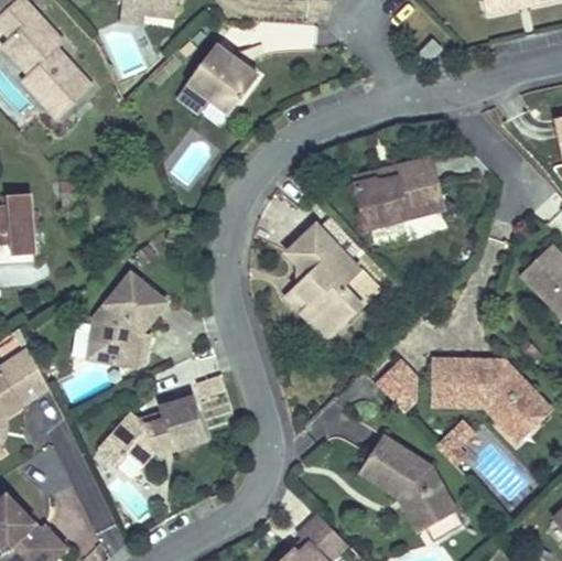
[(63,42),(24,0),(14,0),(0,13),(0,27),(10,38),(8,52),(28,73),(38,84),(31,90),(57,119),(93,86),(66,58),(61,64),(51,53),(56,47),(63,42)]
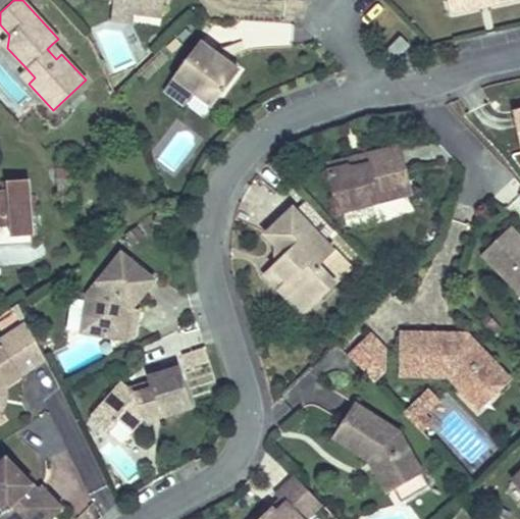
[(91,15),(107,15),(108,0),(91,0),(91,15)]
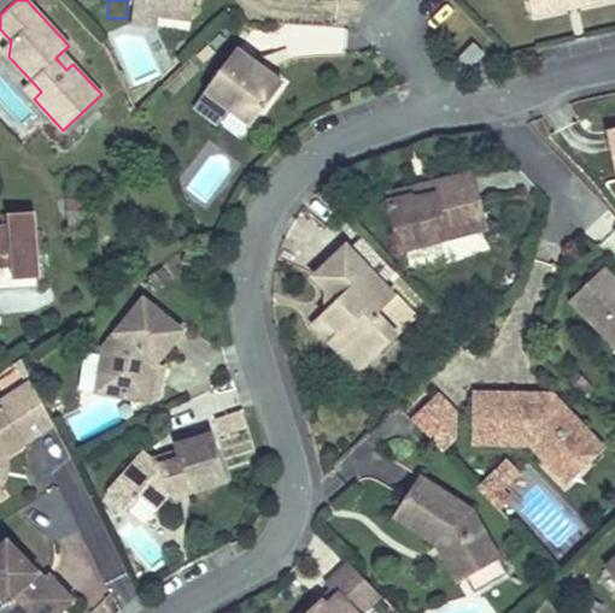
[(134,0),(133,4),(157,6),(157,12),(191,17),(192,0),(134,0)]
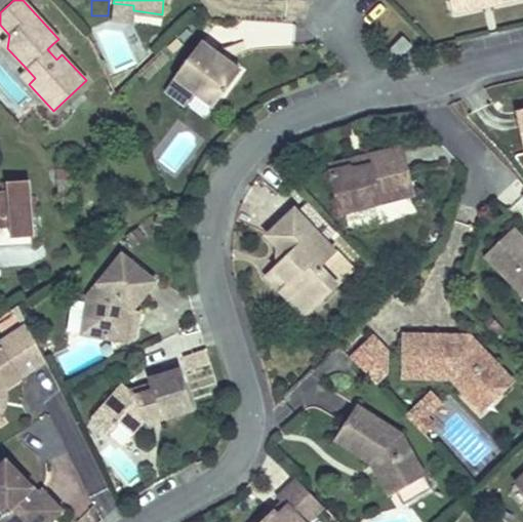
[(171,15),(173,0),(163,0),(162,14),(171,15)]
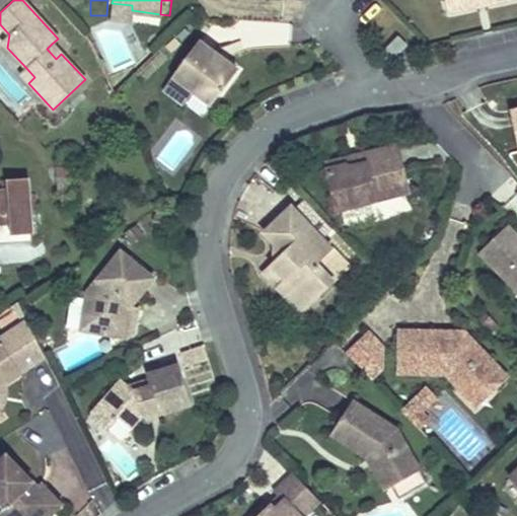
[(443,0),(445,10),(491,0),(443,0)]
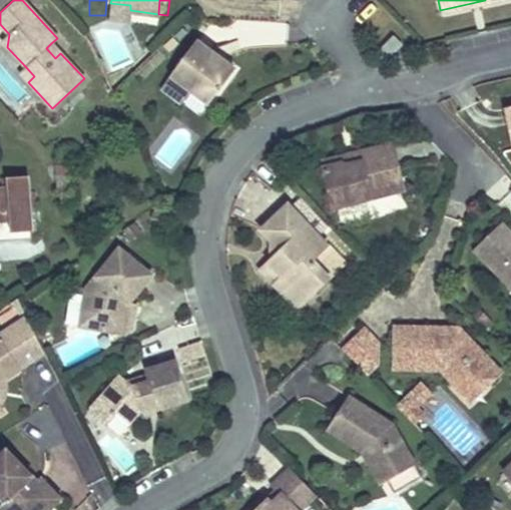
[(130,5),(110,3),(109,18),(129,20),(130,10),(130,5)]
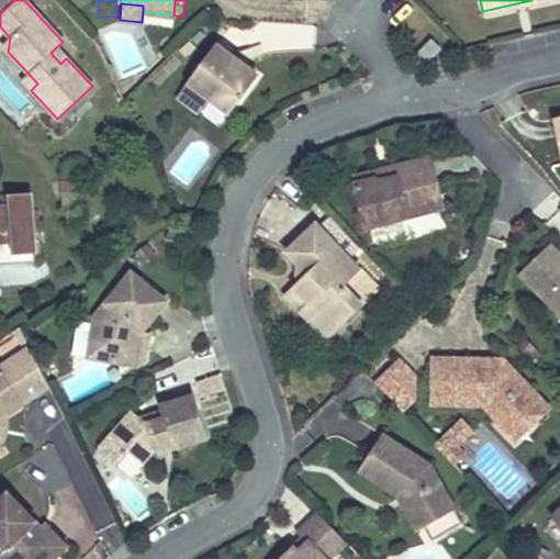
[(261,19),(260,43),(313,46),(314,21),(261,19)]
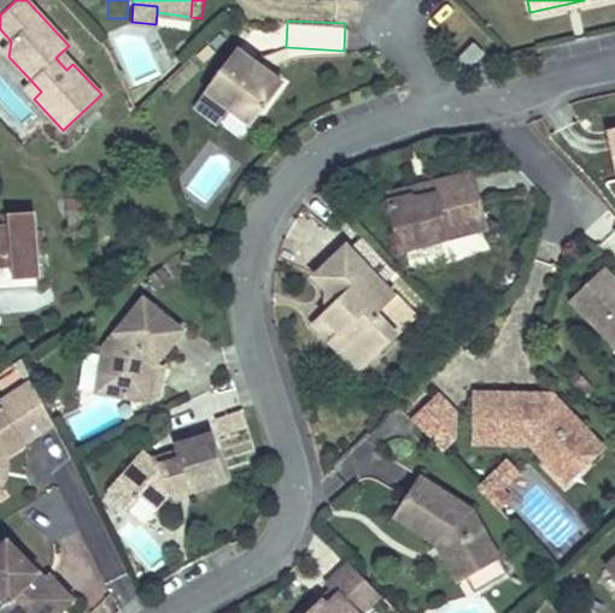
[(473,42),(455,60),(464,70),(482,53),(473,42)]
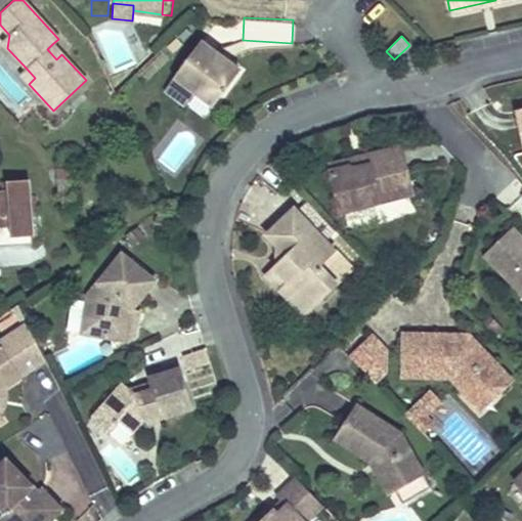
[(241,67),(202,38),(176,75),(197,89),(215,102),(241,67)]
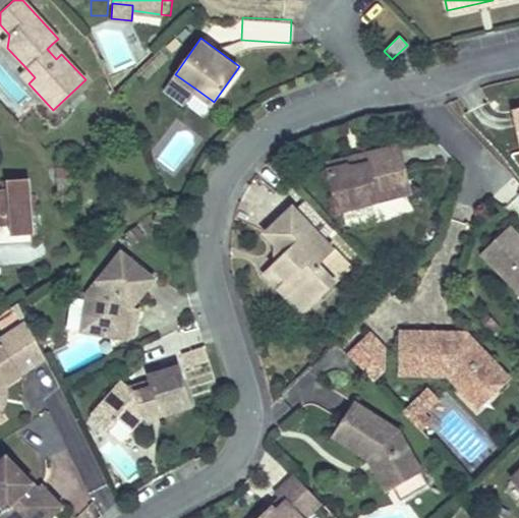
[(61,54),(52,44),(47,49),(56,59),(61,54)]
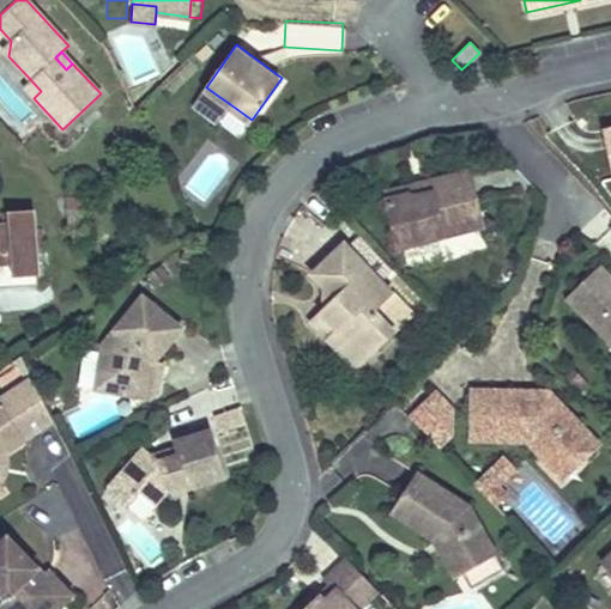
[(41,91),(30,79),(23,85),(34,98),(41,91)]
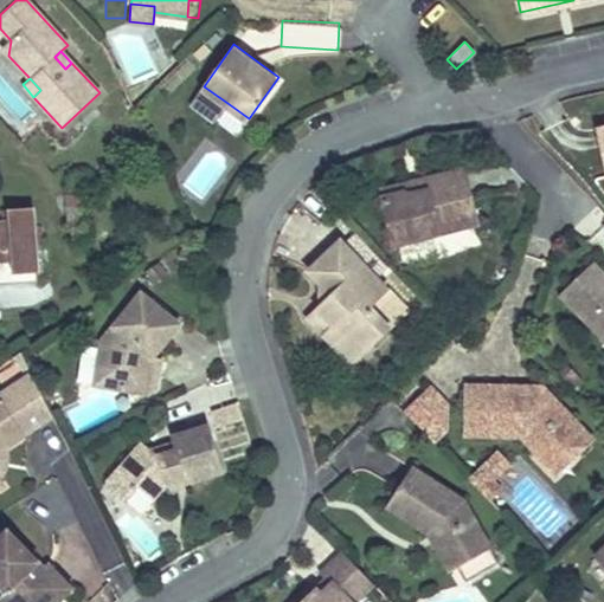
[(227,103),(204,86),(193,101),(218,117),(227,103)]
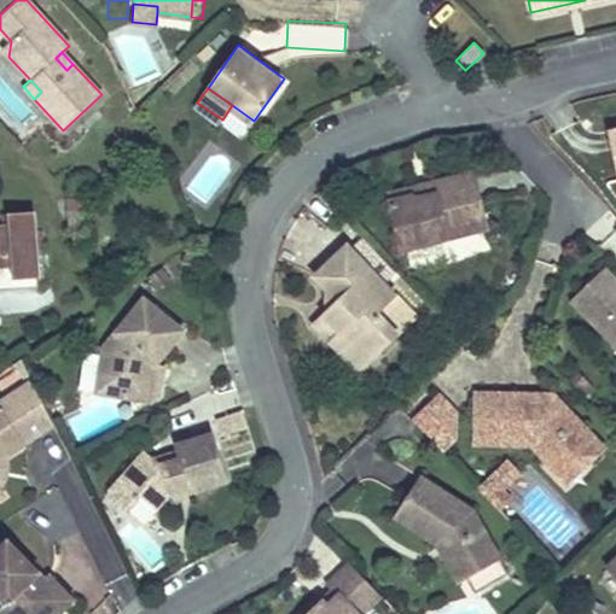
[(489,224),(472,168),(431,181),(435,192),(417,197),(412,193),(389,200),(405,251),(489,224)]
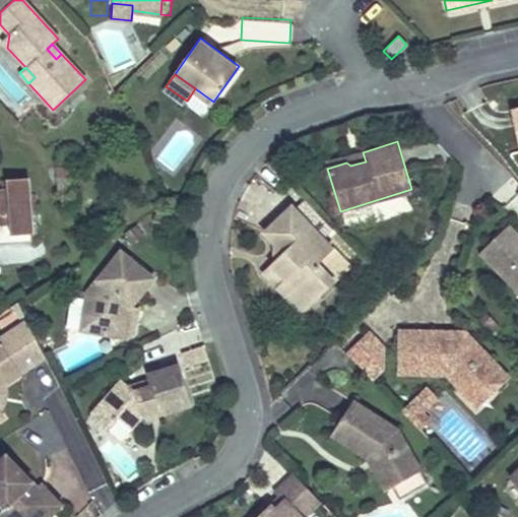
[(363,152),(325,164),(327,169),(346,163),(350,166),(366,162),(363,152)]
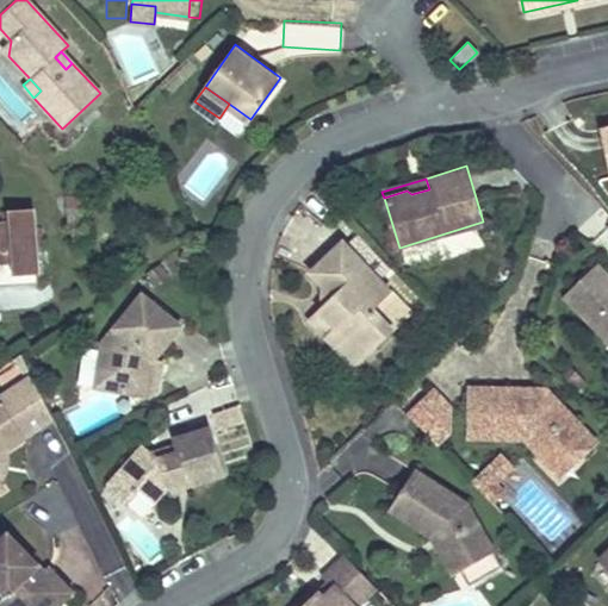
[(82,239),(80,222),(84,220),(81,191),(66,193),(68,223),(72,223),(73,241),(82,239)]
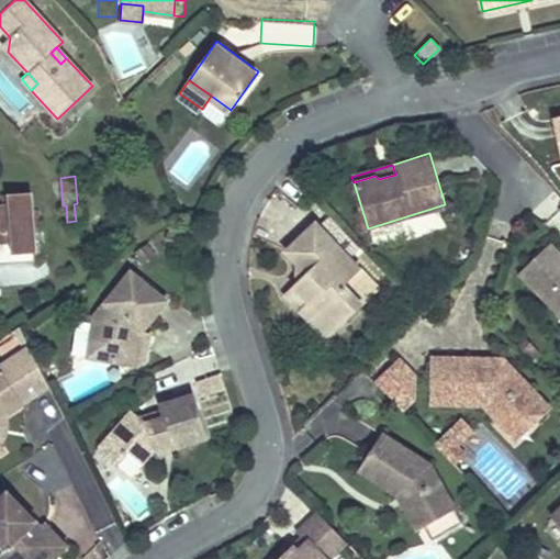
[(7,190),(8,204),(0,204),(0,238),(11,237),(11,252),(34,250),(30,189),(7,190)]
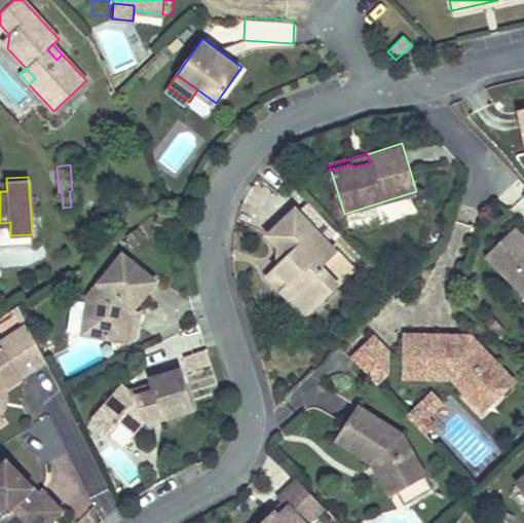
[(335,249),(295,207),(268,232),(288,254),(267,273),(282,289),(305,312),(326,293),(337,282),(320,263),(335,249)]
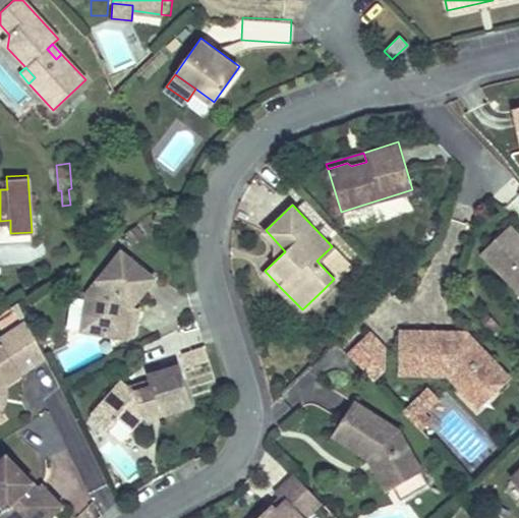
[(518,292),(518,231),(510,223),(480,251),(518,292)]
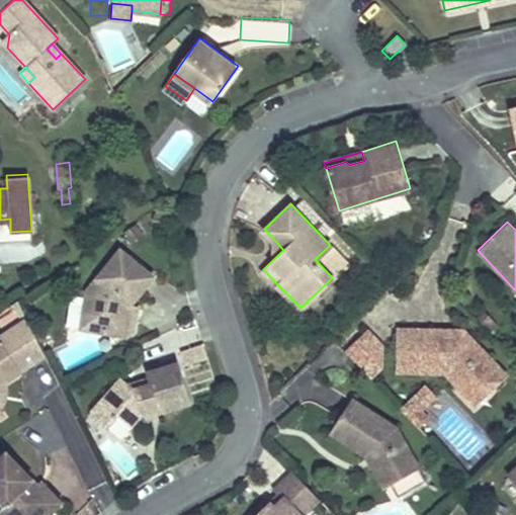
[(347,263),(330,245),(315,259),(332,277),(347,263)]
